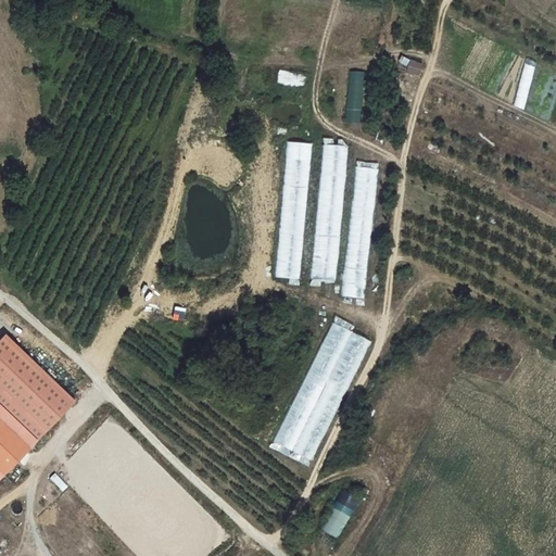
[(421,61),(409,59),(406,71),(419,74),(421,61)]
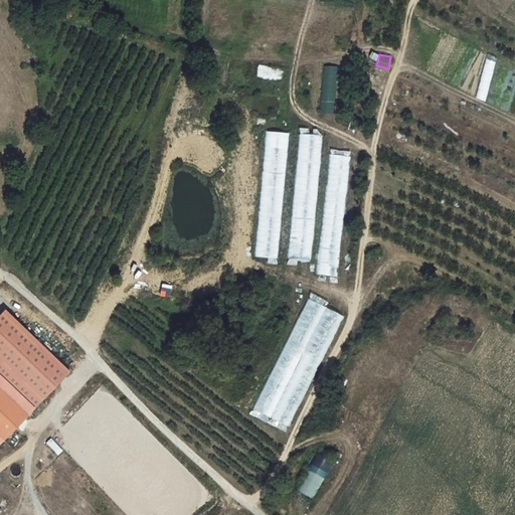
[(485,54),(477,99),(488,101),(495,55),(485,54)]
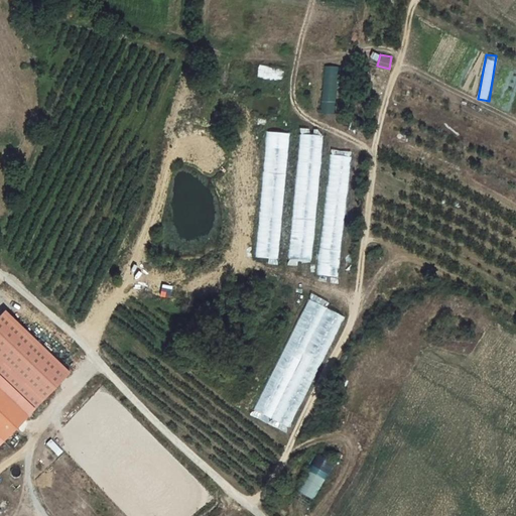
[(275,74),(276,67),(259,67),(258,79),(275,79),(275,74)]
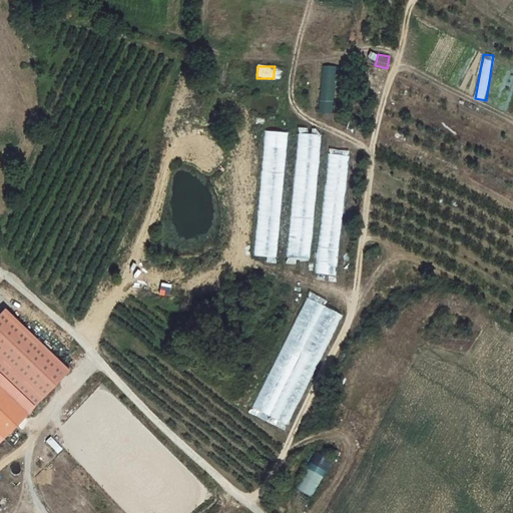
[(320,113),(335,113),(335,66),(321,66),(320,113)]
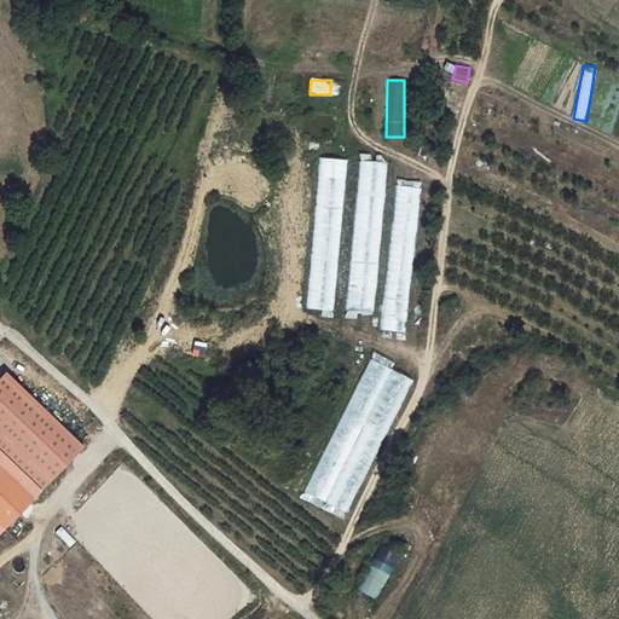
[(377,313),(386,156),(357,154),(348,312),(377,313)]
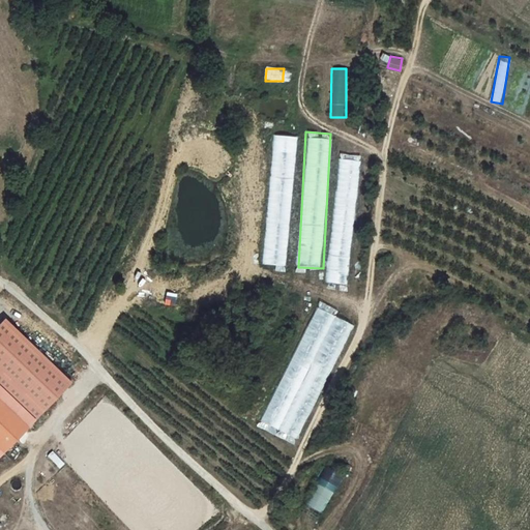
[(288,266),(295,137),(271,136),(264,264),(288,266)]
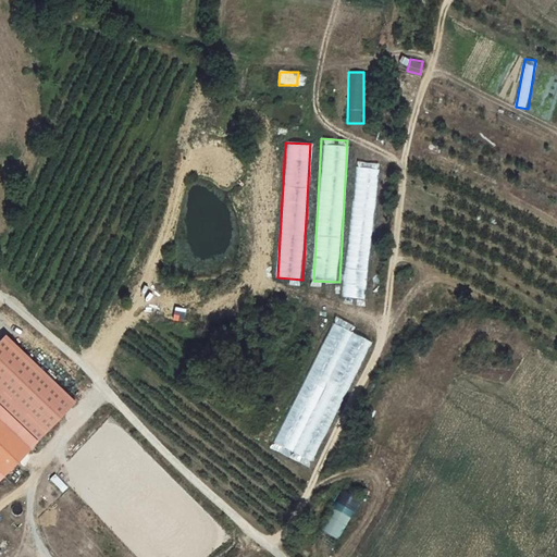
[(358,165),(343,296),(366,299),(380,168),(358,165)]
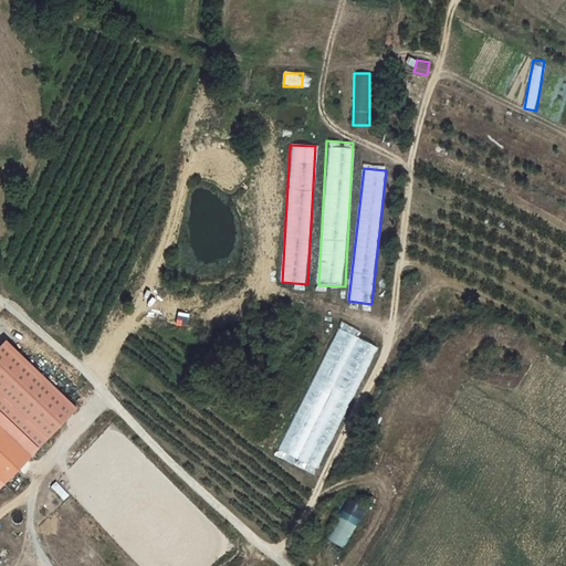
[(324,356),(282,452),(318,469),(363,371),(366,373),(379,343),(343,326),(334,348),(348,354),(344,364),(324,356)]
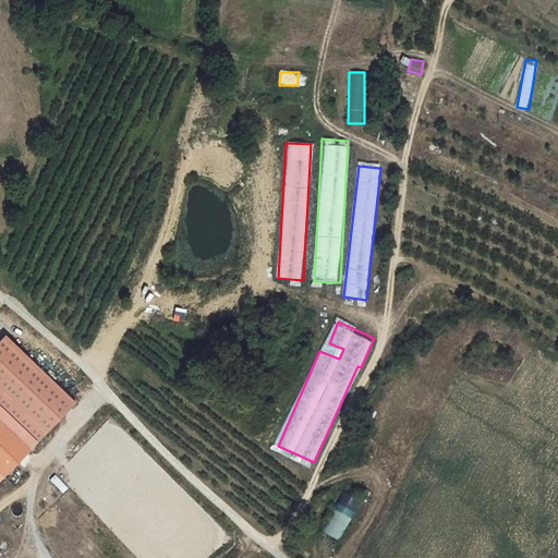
[(0,405),(37,441),(75,402),(8,337),(0,343),(0,405)]
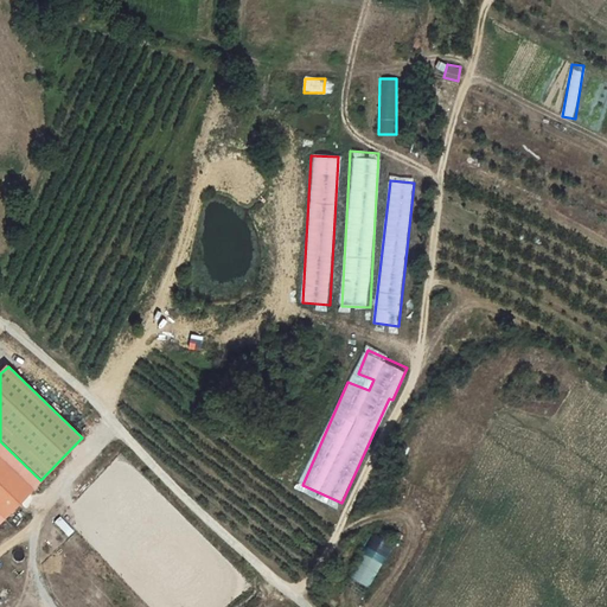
[(0,441),(0,512),(5,517),(40,480),(0,441)]
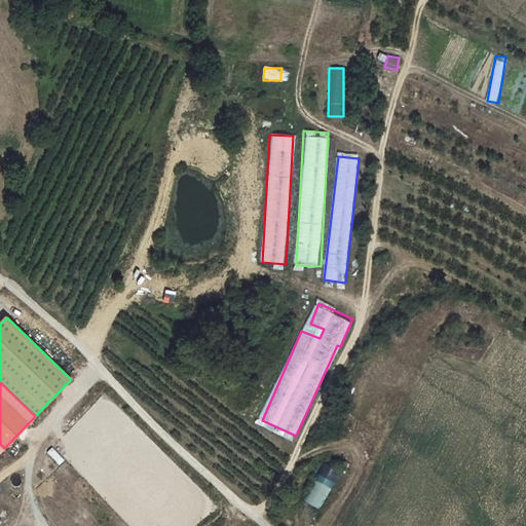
[(321,464),(306,502),(323,509),(337,471),(321,464)]
